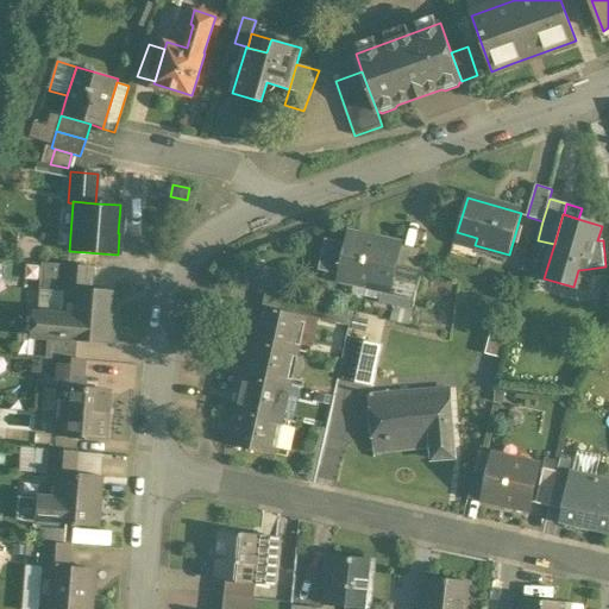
[(477,238),(457,232),(454,243),(473,249),(475,245),(477,238)]
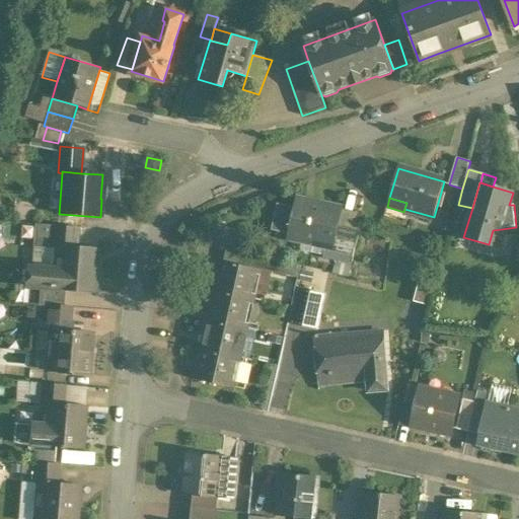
[(343,210),(297,200),(296,208),(290,235),(289,238),(325,246),(334,248),(339,227),(343,210)]
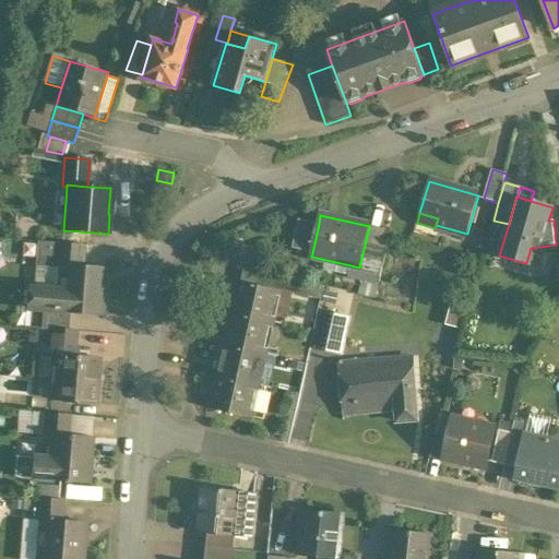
[(319,224),(298,219),(293,249),(312,253),(319,224)]
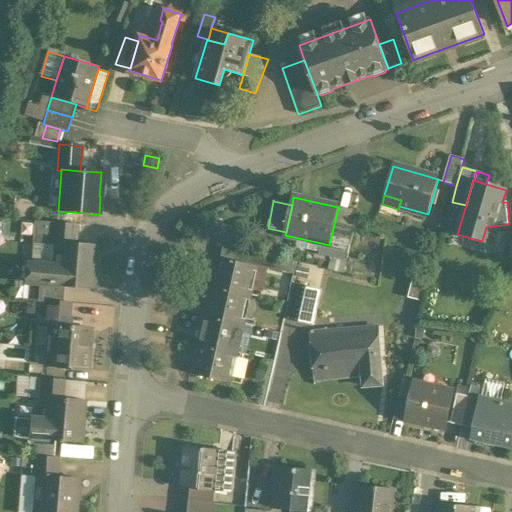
[(358,212),(338,207),(334,224),(354,228),(358,212)]
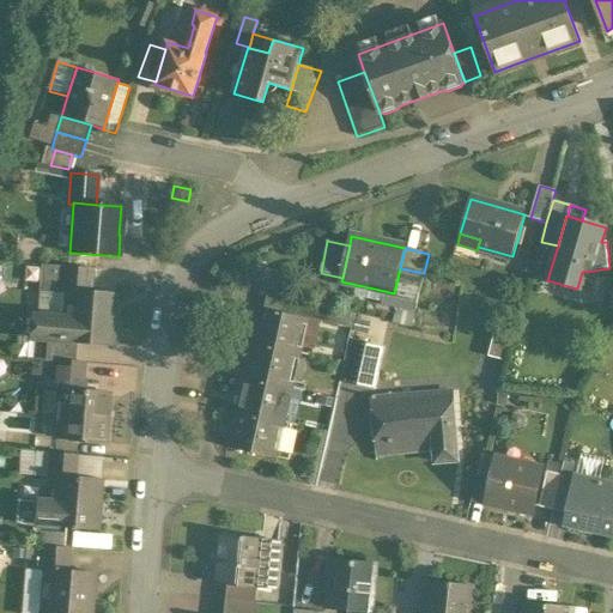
[(65,267),(41,265),(38,292),(43,293),(62,295),(64,286),(65,267)]
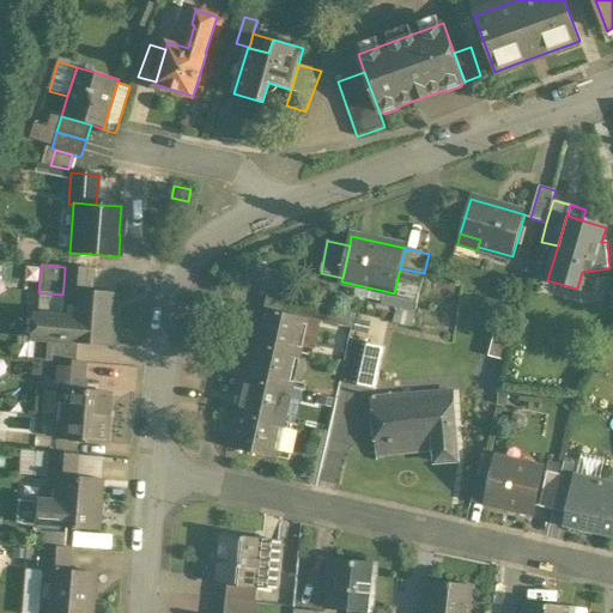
[(254,265),(252,284),(278,287),(280,268),(254,265)]
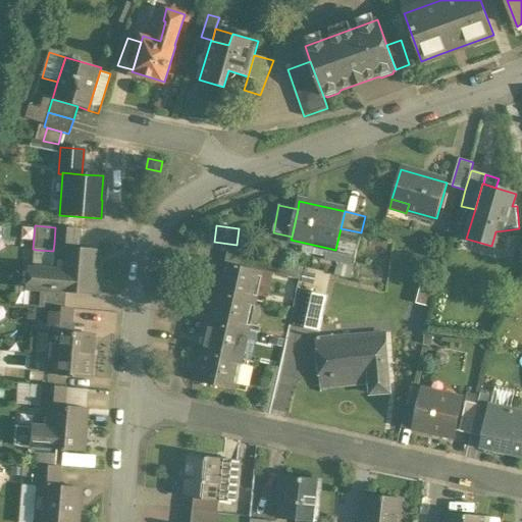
[(80,229),(55,227),(54,244),(79,246),(80,229)]
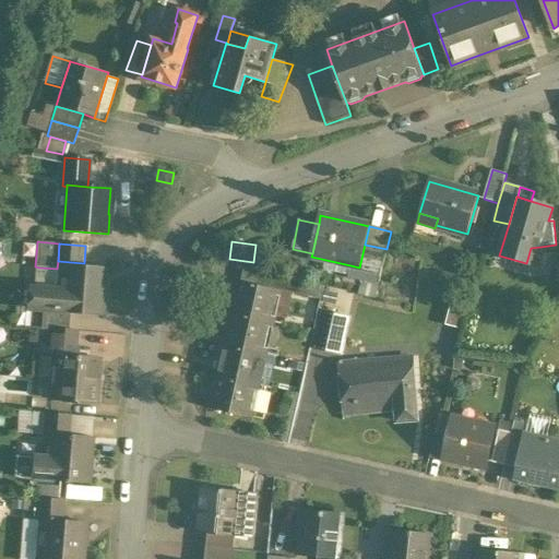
[(387,249),(365,245),(359,268),(351,265),(347,277),(379,285),(387,249)]
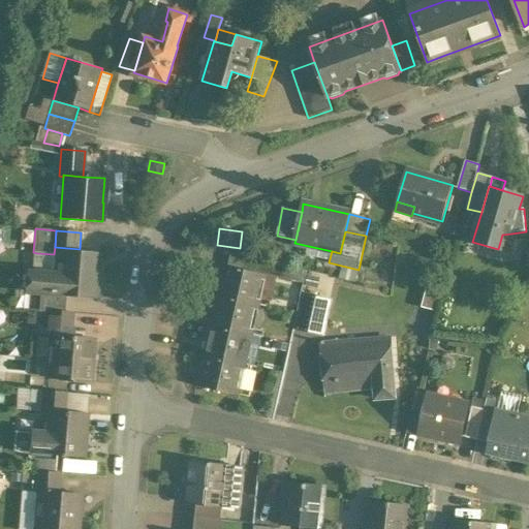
[(511,234),(502,235),(498,249),(506,251),(511,234)]
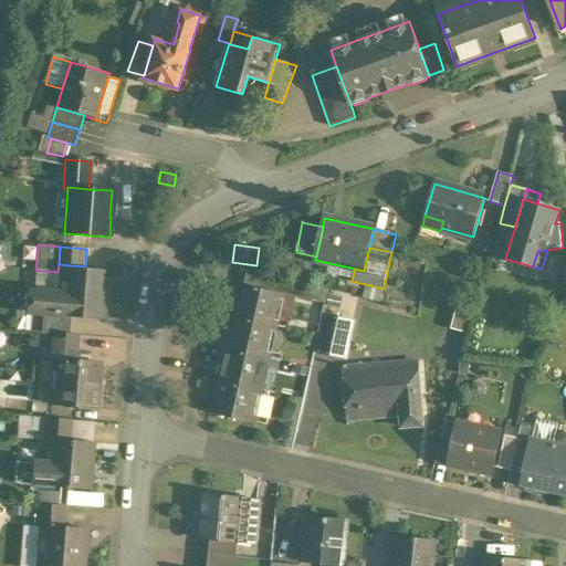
[(84,271),(65,270),(65,273),(63,294),(38,292),(33,292),(31,313),(43,314),(70,316),(103,320),(105,287),(100,286),(101,272),(84,271)]
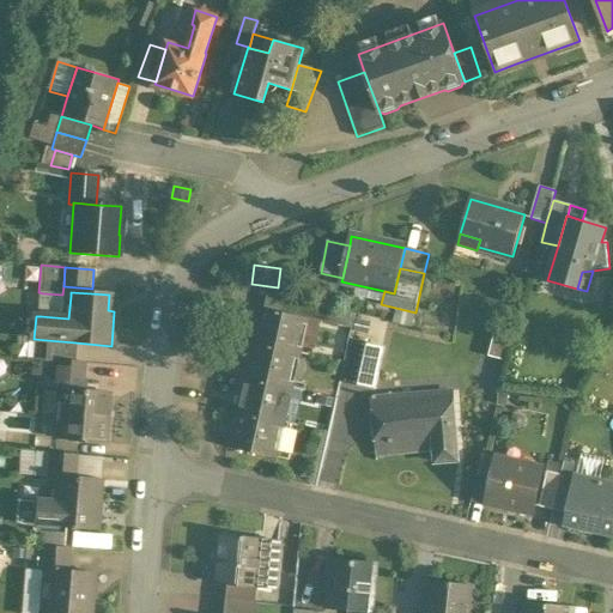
[(43,293),(41,316),(68,319),(71,296),(62,295),(43,293)]
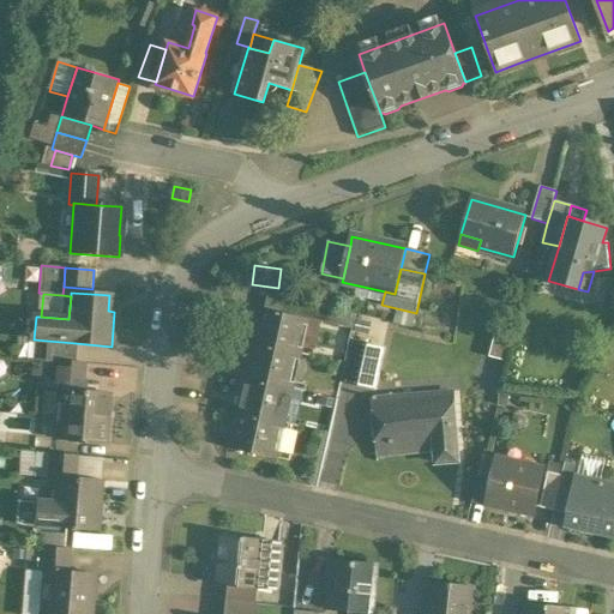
[(301,302),(269,295),(265,309),(299,317),(301,302)]
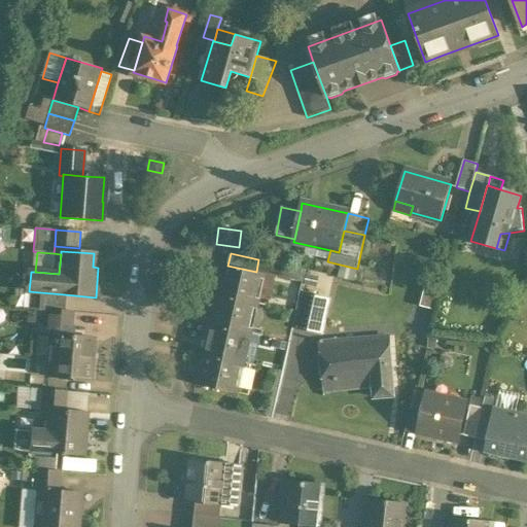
[(227,266),(223,265),(216,294),(258,304),(259,303),(255,302),(261,274),(266,275),(266,274),(256,272),(227,266)]
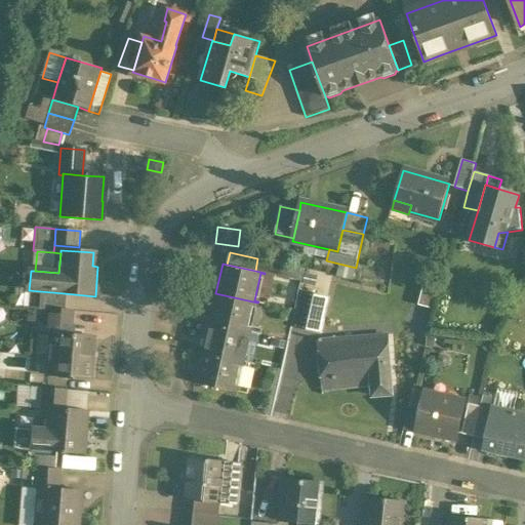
[(303,277),(300,288),(322,292),(324,281),(303,277)]
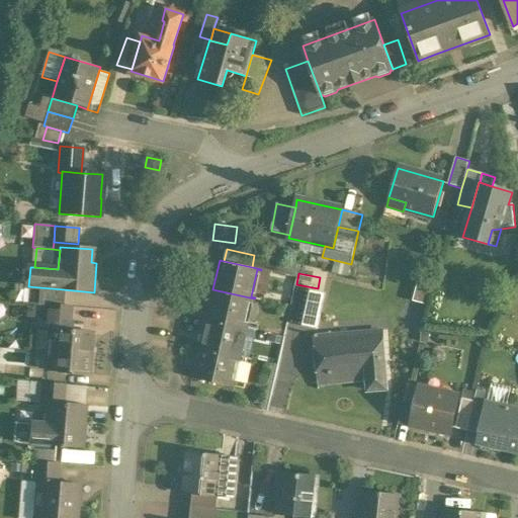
[(64,289),(39,287),(38,304),(49,305),(63,306),(64,289)]
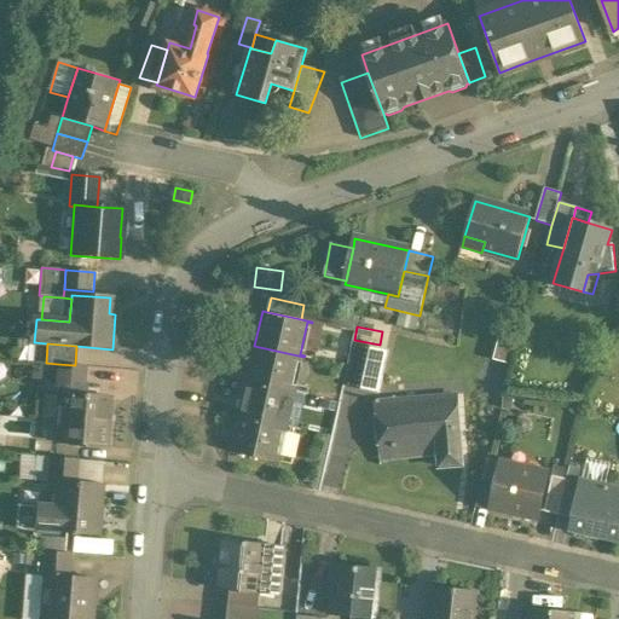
[(387,351),(353,343),(345,386),(379,393),(379,389),(387,351)]
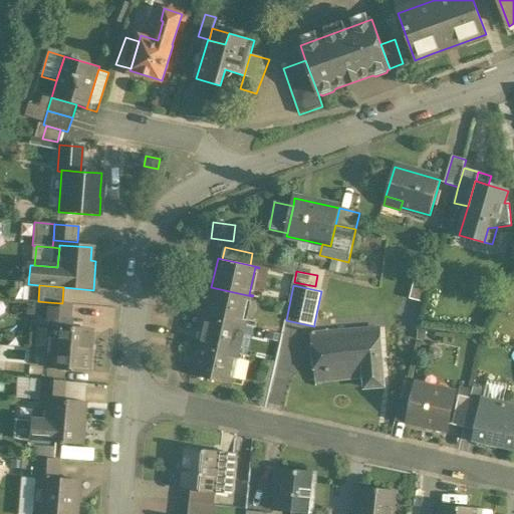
[(205,316),(246,325),(246,324),(242,324),(248,296),(252,297),(252,296),(211,287),(205,316)]
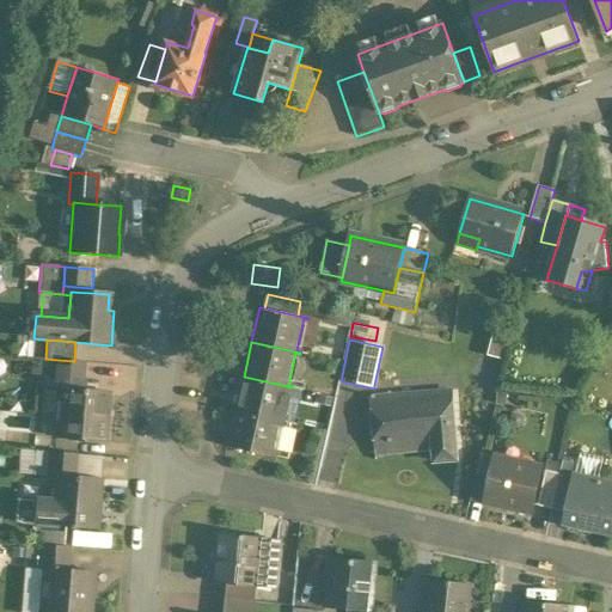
[(74,361),(57,360),(55,389),(68,390),(68,389),(83,391),(85,362),(74,361)]
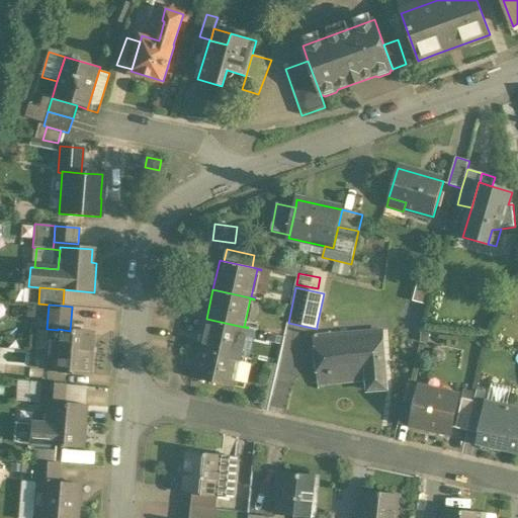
[(439,316),(431,315),(430,325),(438,325),(439,316)]
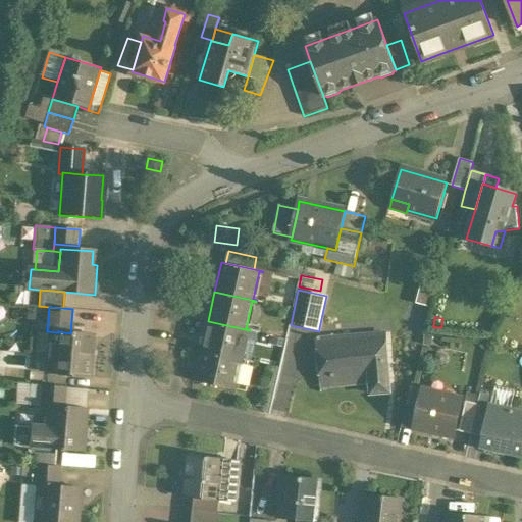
[(250,330),(208,321),(201,351),(243,361),(244,360),(240,359),(246,331),(250,331),(250,330)]
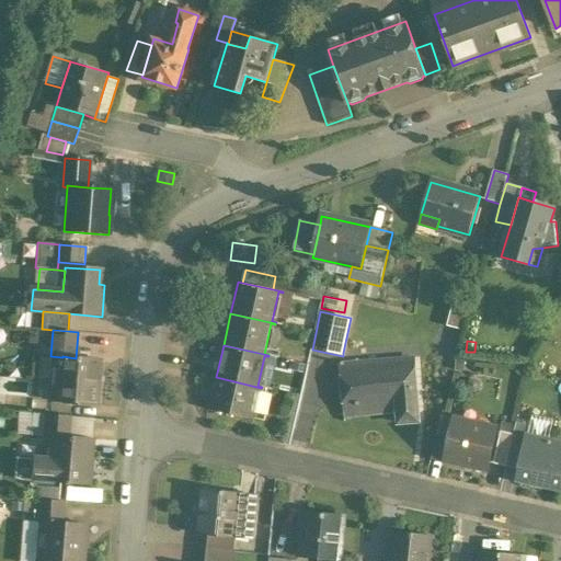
[(276,357),(268,355),(268,356),(264,356),(258,386),(262,387),(261,388),(270,389),(276,357)]
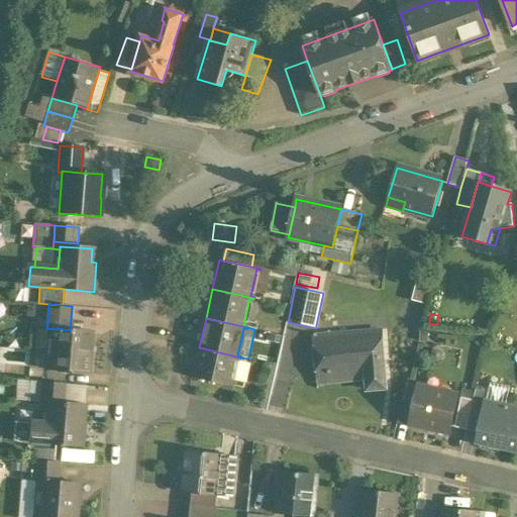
[(70,330),(58,328),(58,329),(57,336),(56,351),(49,350),(47,371),(88,375),(91,331),(70,330)]
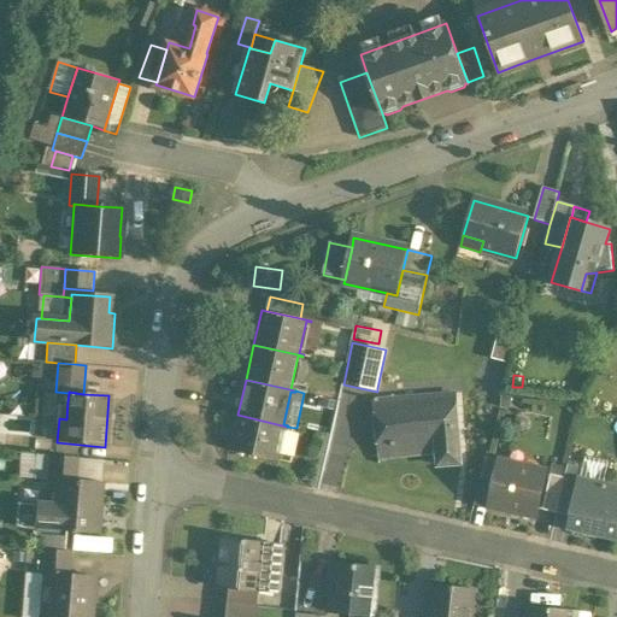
[(456,395),(374,401),(378,457),(438,452),(439,466),(460,464),(456,395)]
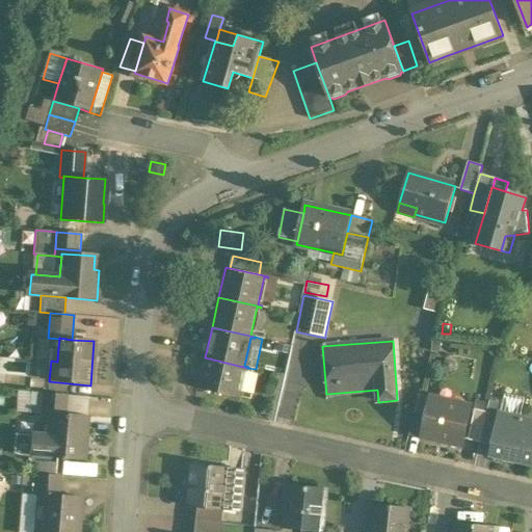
[(36,380),(49,381),(51,361),(57,362),(58,346),(40,345),(36,380)]
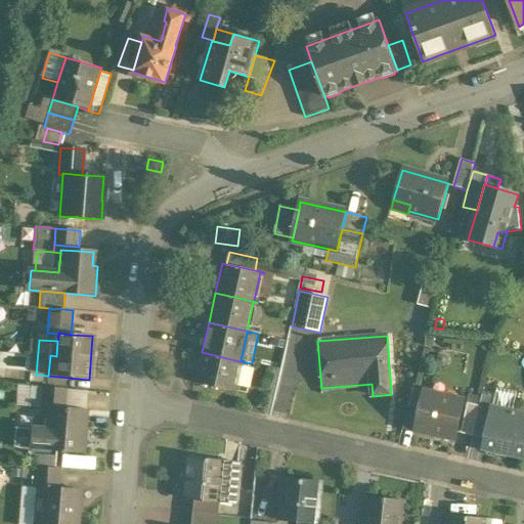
[(244,362),(202,352),(194,383),(237,392),(237,391),(233,391),(239,362),(244,363),(244,362)]
